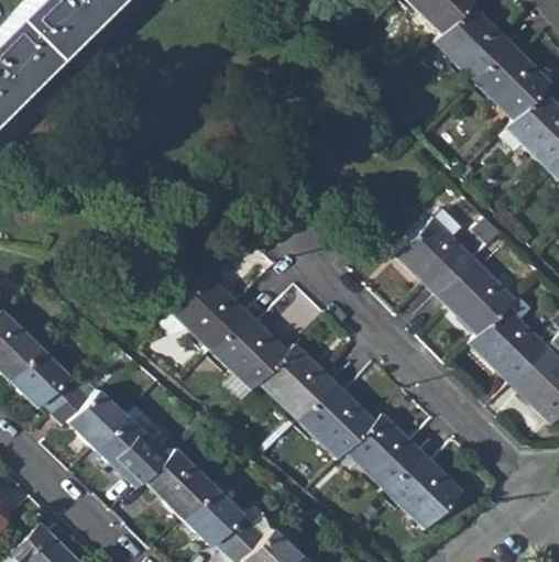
[(30,0),(23,7),(0,30),(0,113),(111,0),(30,0)]
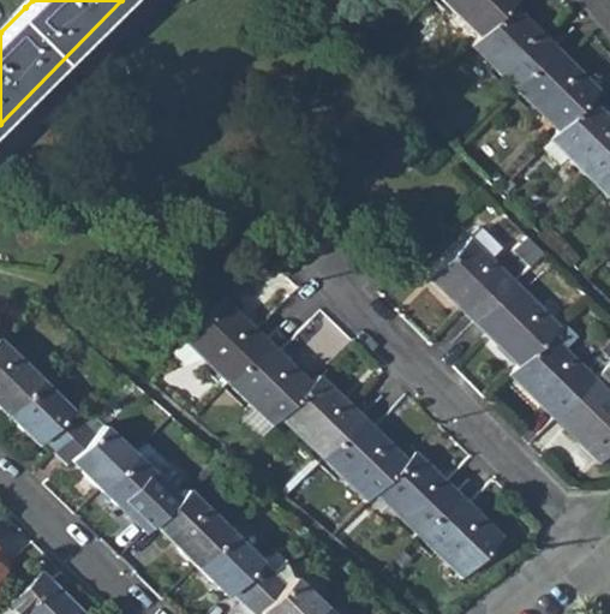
[(519,0),(446,0),(462,16),(466,22),(462,27),(478,42),(480,40),(508,11),(514,5),(519,0)]
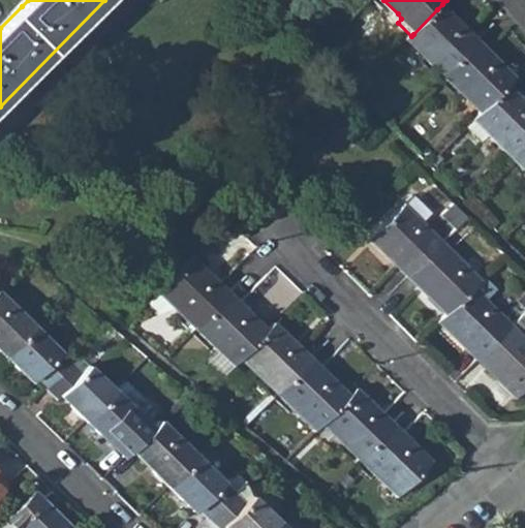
[(466,55),(480,41),(442,4),(437,9),(413,34),(426,48),(423,51),(445,75),(466,55)]
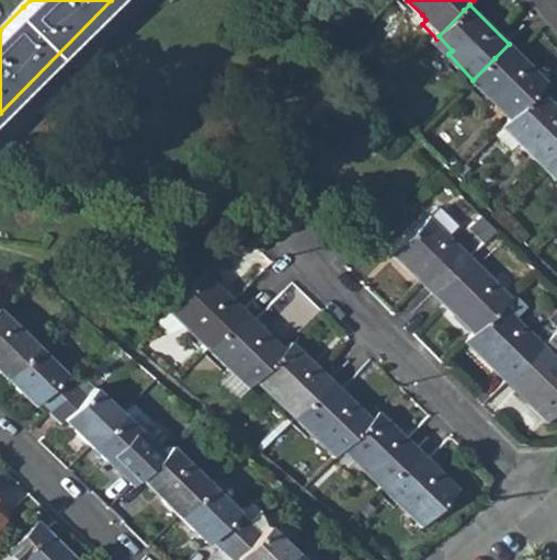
[(542,90),(547,83),(509,44),(495,58),(473,80),(498,104),(502,101),(516,114),(542,90)]
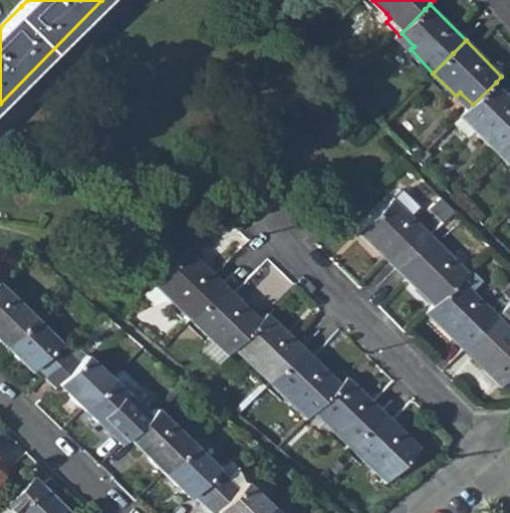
[(499,152),(509,141),(509,96),(496,82),(473,104),(459,118),(455,122),(469,137),(476,129),(499,152)]
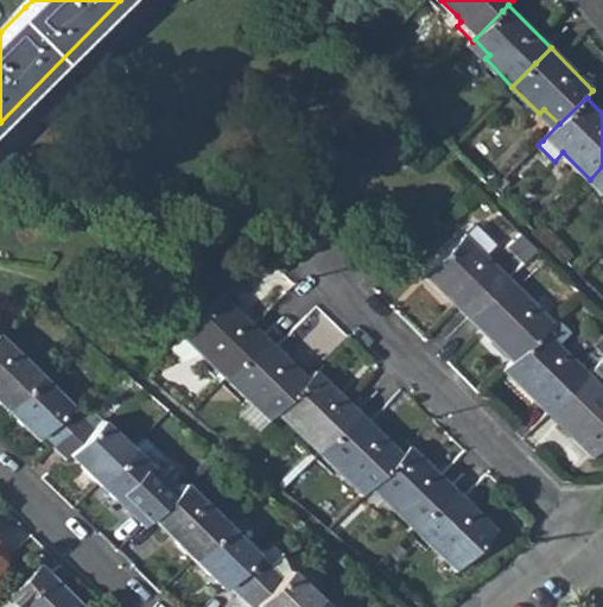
[(602,166),(590,179),(602,191),(602,166)]
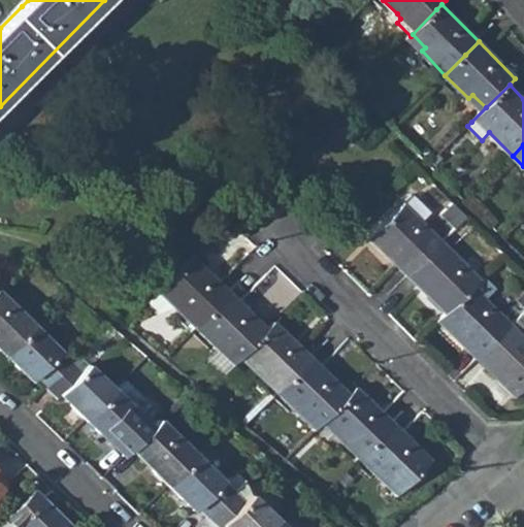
[(416,195),(377,235),(394,254),(391,257),(412,277),(445,243),(425,224),(425,222),(433,213),(416,195)]
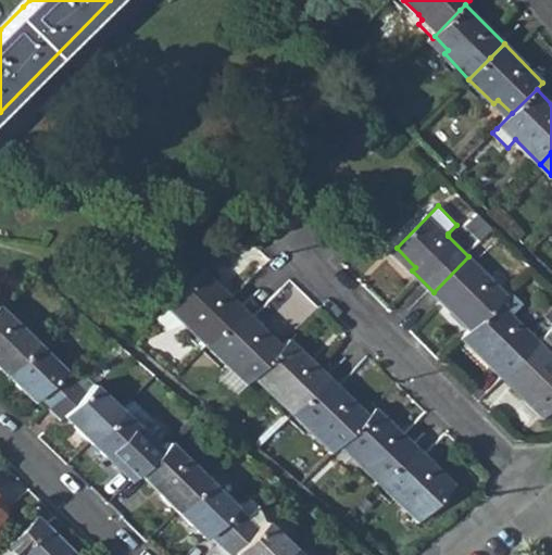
[(469,223),(485,239),(496,228),(480,213),(469,223)]
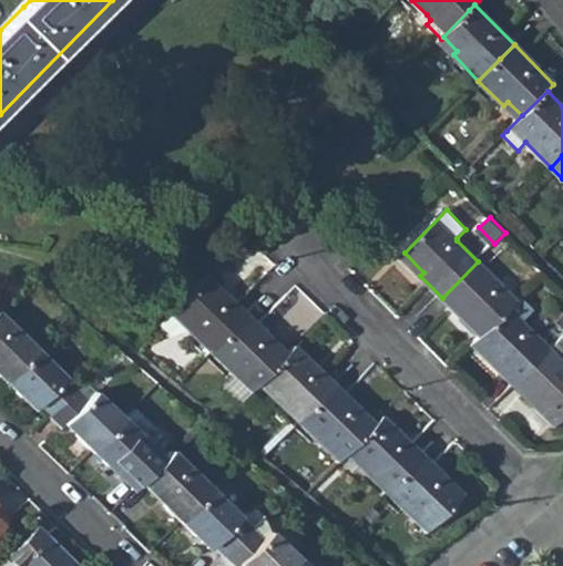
[(501,319),(518,302),(478,261),(442,298),(462,319),(467,315),(485,336),(501,319)]
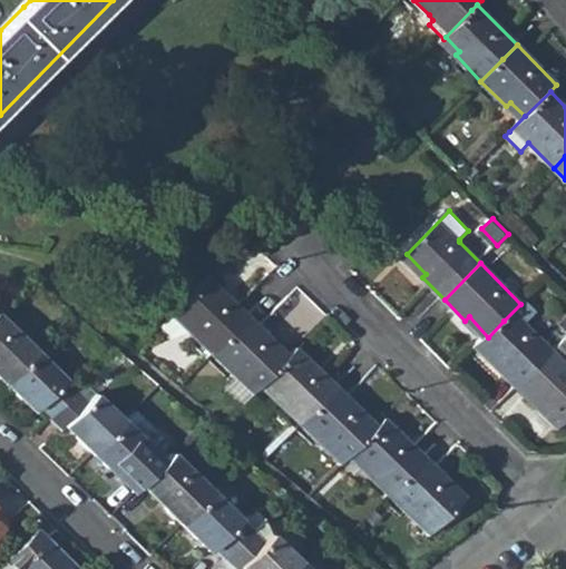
[(214,355),(251,317),(210,278),(178,311),(194,326),(188,331),(214,355)]
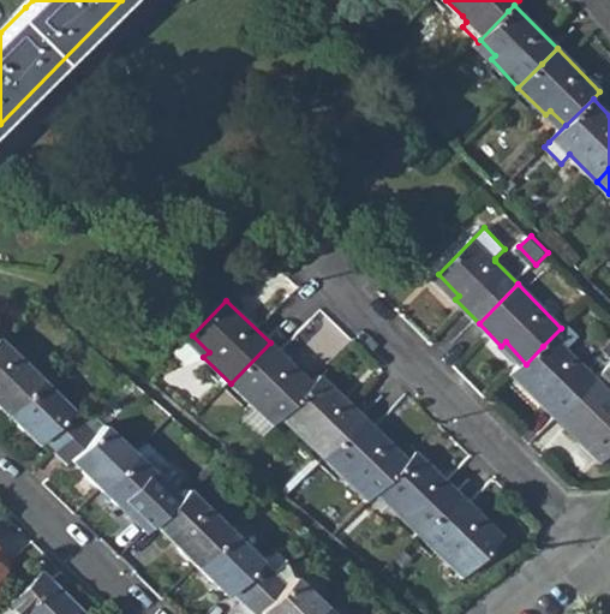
[(597,379),(567,350),(580,338),(566,323),(563,326),(561,328),(543,346),(526,364),(518,371),(537,391),(533,395),(557,419),(597,379)]
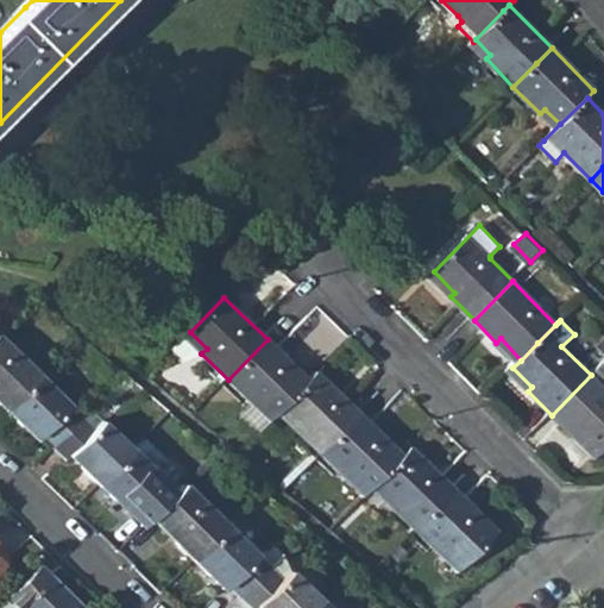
[(0,337),(0,401),(8,409),(41,377),(0,337)]
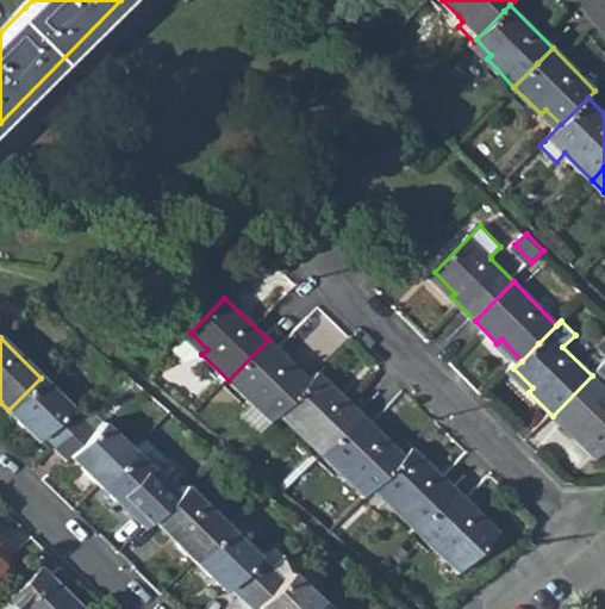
[(285,409),(311,381),(268,340),(229,380),(255,406),(261,402),(276,417),(285,409)]
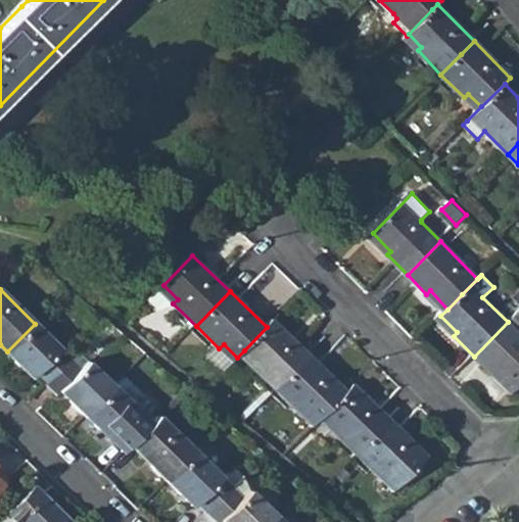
[(518,311),(508,322),(518,332),(518,311)]
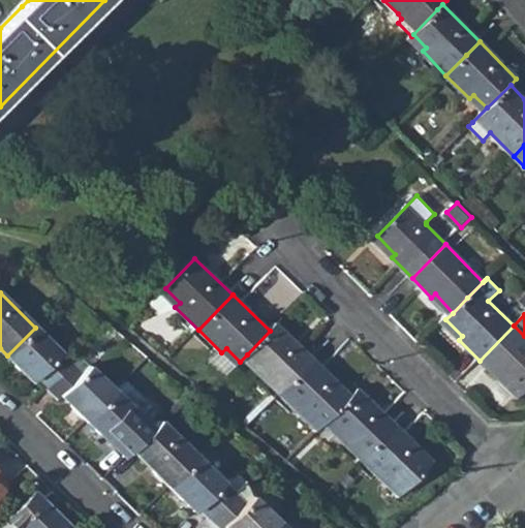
[(279,395),(313,360),(276,323),(270,331),(247,354),(260,367),(255,371),(279,395)]
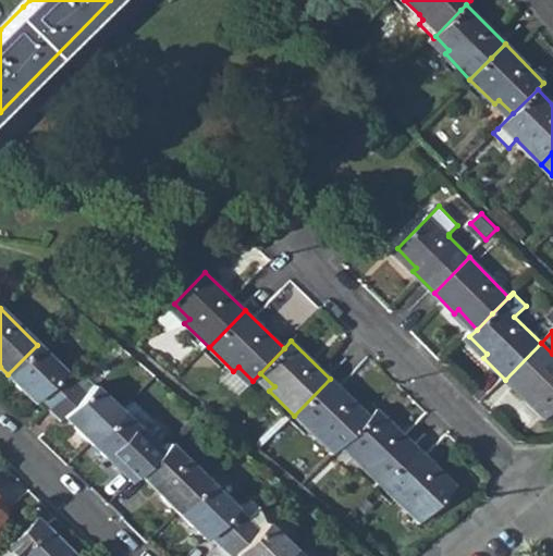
[(552,354),(541,343),(505,380),(527,400),(530,397),(548,416),(552,410),(552,354)]
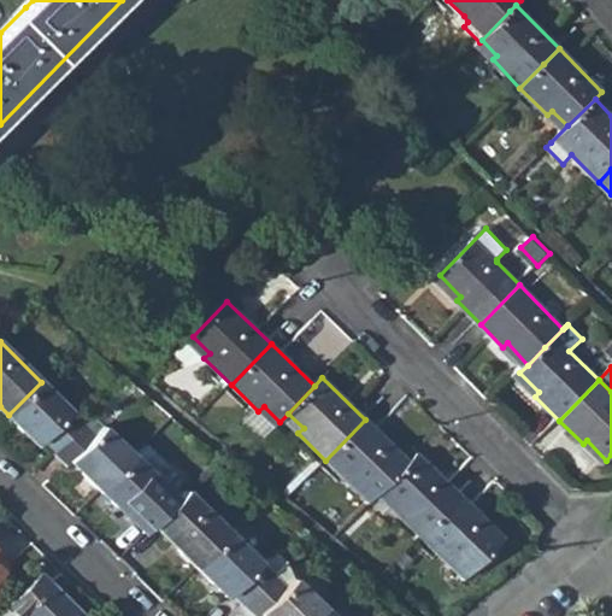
[(57,453),(84,424),(41,382),(9,415),(27,434),(31,429),(57,453)]
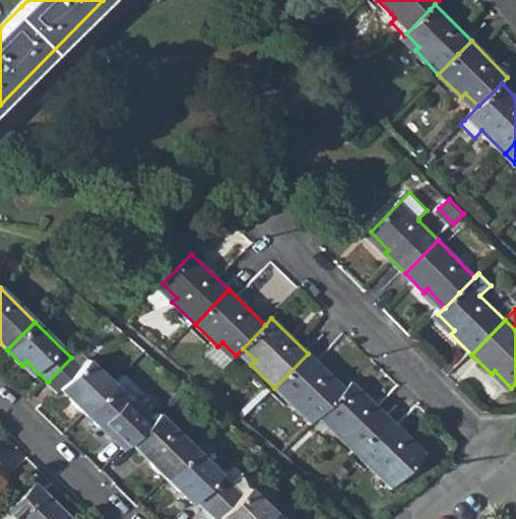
[(324,411),(345,390),(308,353),(274,388),(299,411),(303,406),(316,419),(324,411)]
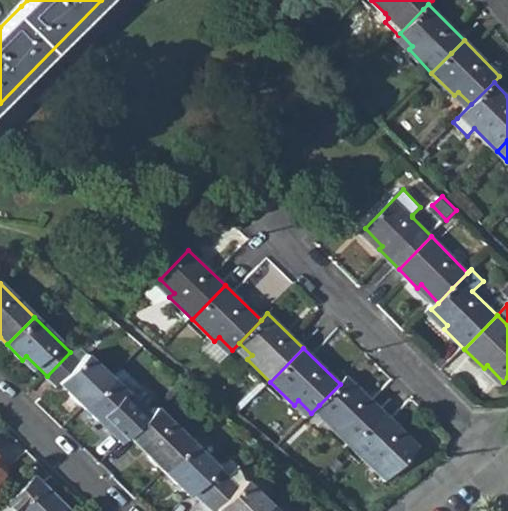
[(57,386),(65,380),(75,391),(72,394),(86,408),(113,381),(88,356),(81,363),(70,352),(47,376),(57,386)]
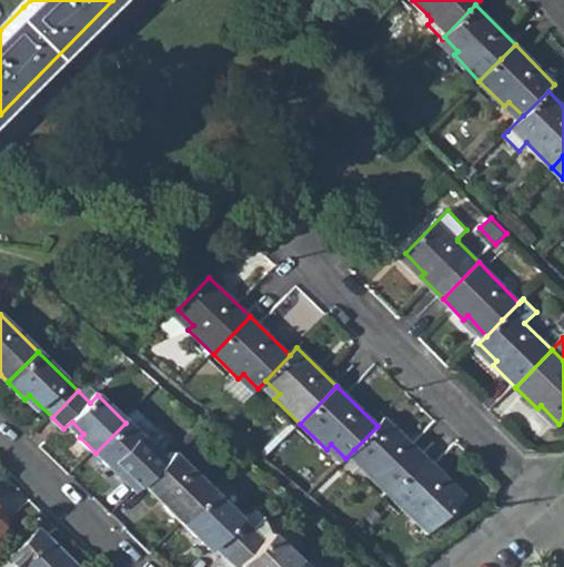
[(126,423),(96,453),(110,467),(114,463),(139,488),(148,479),(165,461),(151,447),(163,436),(137,411),(126,423)]
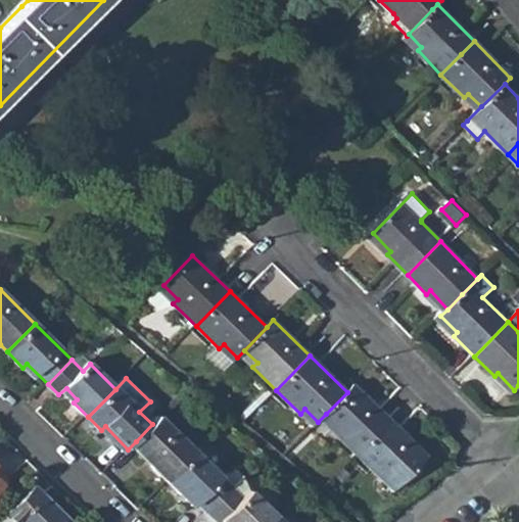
[(357,454),(390,420),(355,384),(347,392),(326,414),(338,426),(333,431),(357,454)]
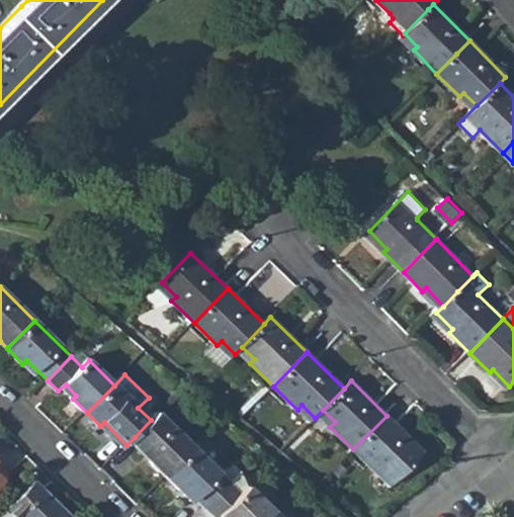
[(395,481),(423,452),(387,416),(353,449),(377,472),(382,467),(395,481)]
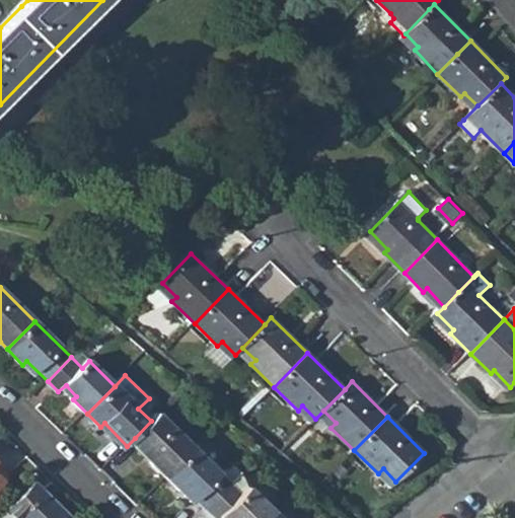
[(187,459),(189,457),(151,421),(135,438),(157,460),(153,464),(167,478),(187,459)]
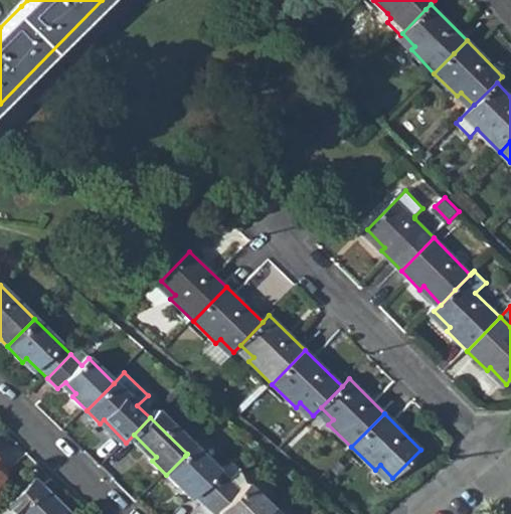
[(205,505),(229,481),(220,472),(194,447),(187,454),(185,456),(166,475),(180,488),(184,484),(205,505)]
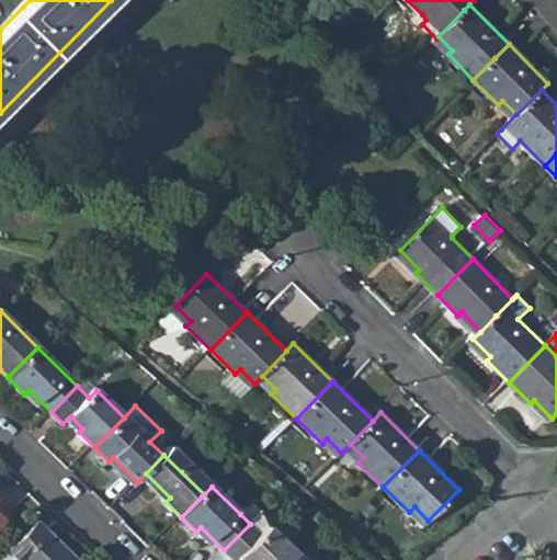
[(240,514),(250,524),(262,511),(253,501),(240,514)]
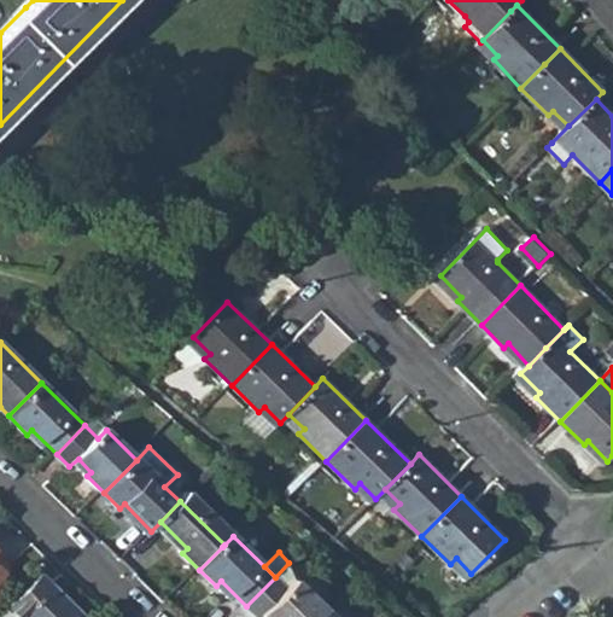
[(0,580),(13,569),(0,554),(0,580)]
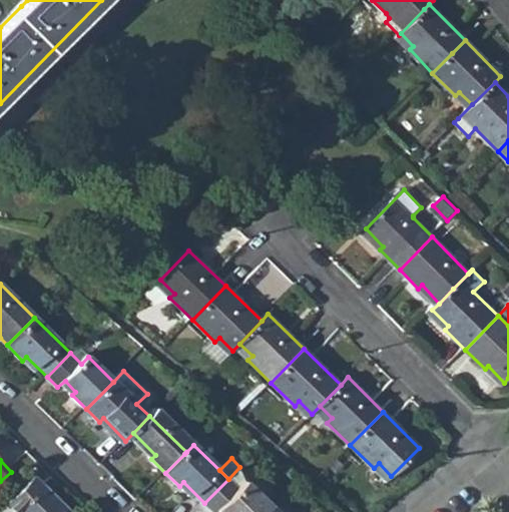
[(216,511),(222,507),(226,511),(264,511),(271,506),(247,485),(239,467),(228,479),(204,503),(213,511),(216,511)]
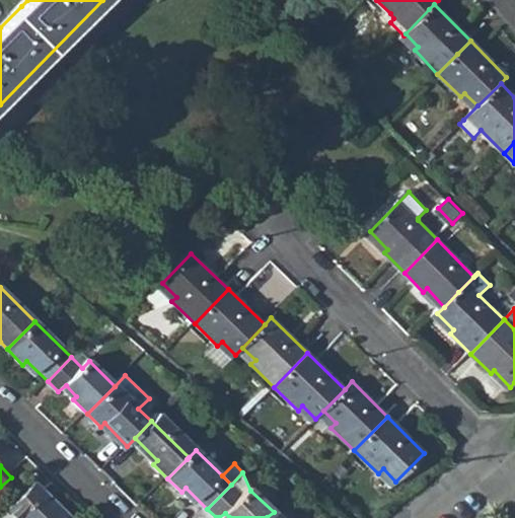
[(72,517),(67,513),(35,483),(6,512),(0,517),(72,517)]
